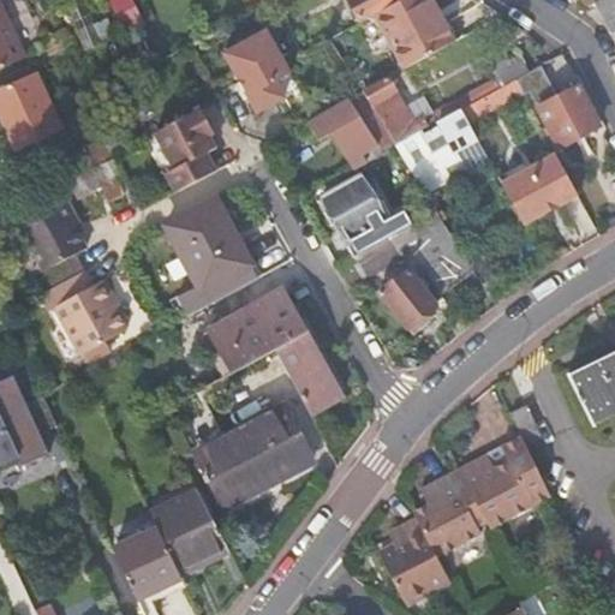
[(348,0),(360,19),(394,0),(348,0)]
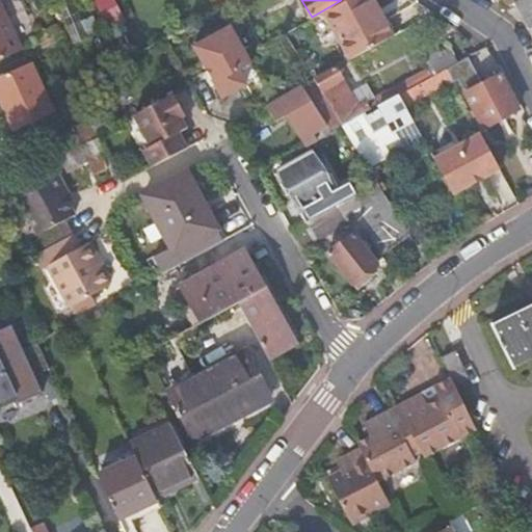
[(344,0),(324,11),(350,59),(393,35),(386,21),(374,0),(344,0)]
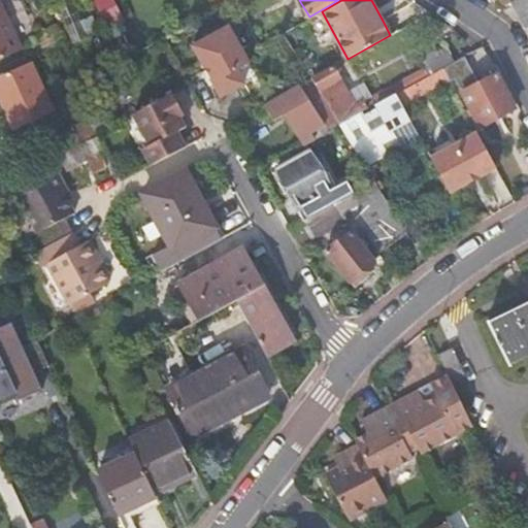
[(527,0),(509,0),(526,29),(527,27),(527,0)]
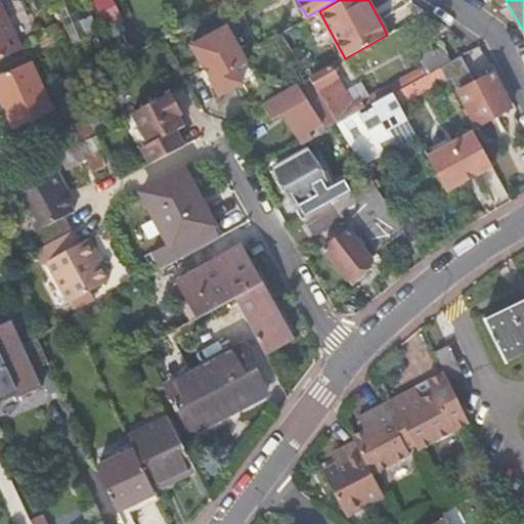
[(0,1),(0,58),(22,49),(0,1)]
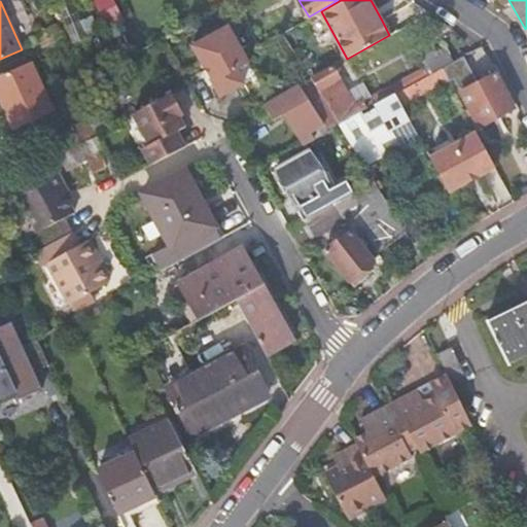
[(386,19),(382,21),(389,35),(394,33),(386,19)]
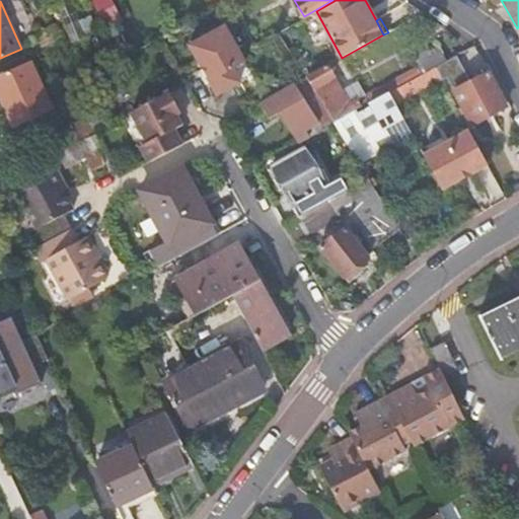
[(189,45),(204,72),(240,53),(225,24),(189,45)]
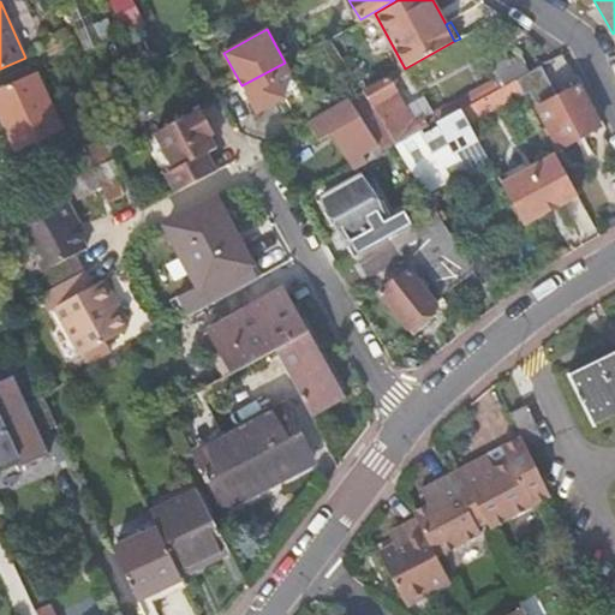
[(285,63),(242,85),(256,112),(284,97),(275,82),(291,73),(285,63)]
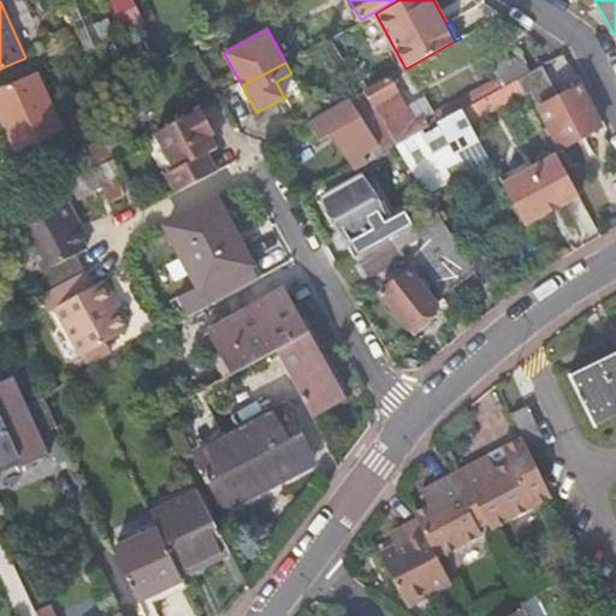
[(150,67),(141,72),(147,83),(157,78),(150,67)]
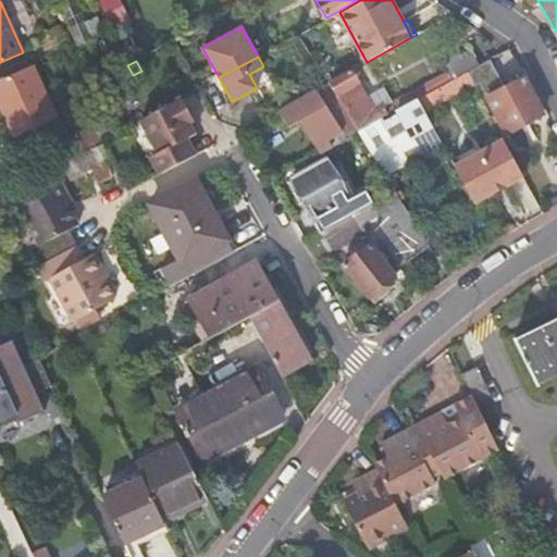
[(33,67),(0,82),(0,103),(15,136),(57,118),(33,67)]
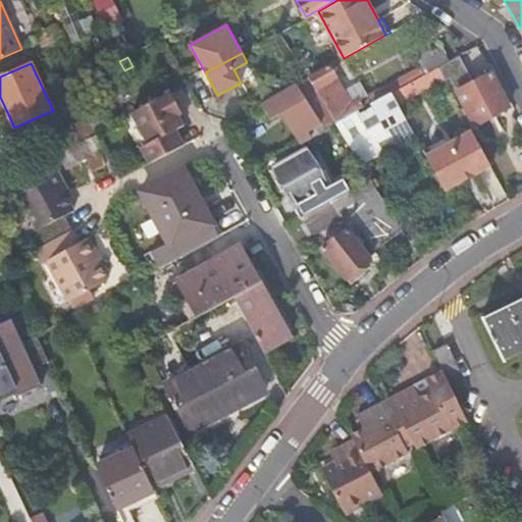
[(324,68),(308,80),(335,123),(364,108),(358,99),(344,106),(331,88),(337,85),(327,66),(324,68)]
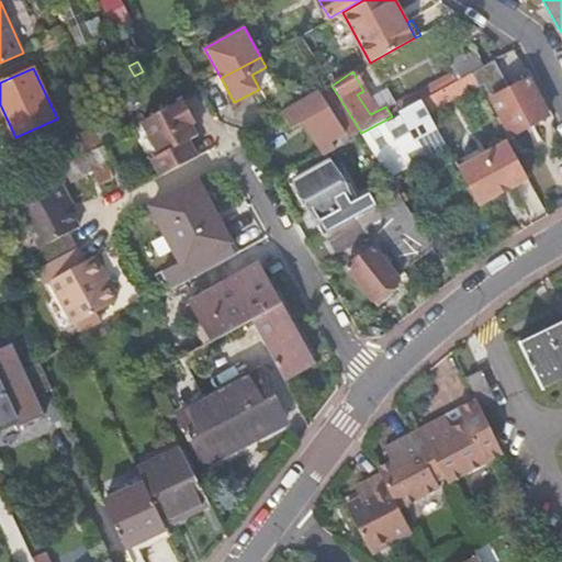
[(479,83),(473,72),(422,100),(428,112),(479,83)]
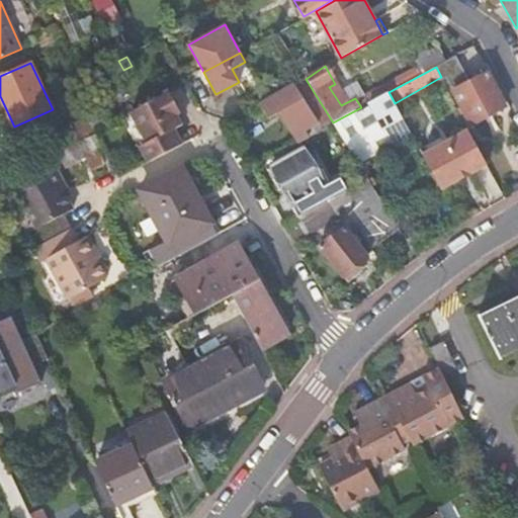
[(504,107),(486,70),(455,89),(457,92),(454,93),(471,124),(504,107)]
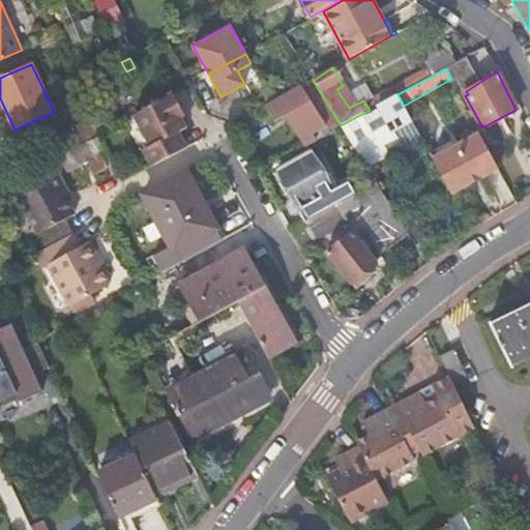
[(274,121),(289,114),(296,110),(312,135),(326,125),(314,105),(323,99),(312,81),(266,106),(274,121)]
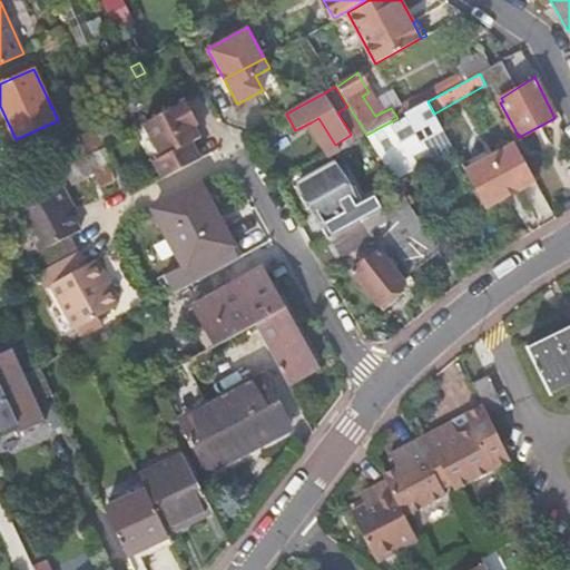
[(192,124),(196,121),(184,100),(155,116),(150,118),(144,121),(161,155),(154,159),(163,177),(199,157),(189,140),(198,136),(192,124)]
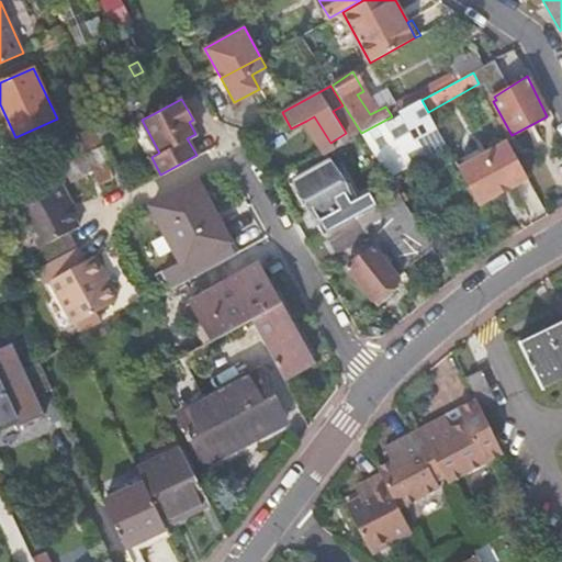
[(428,112),(422,100),(401,111),(404,116),(384,127),(395,147),(414,136),(417,141),(438,130),(428,112)]
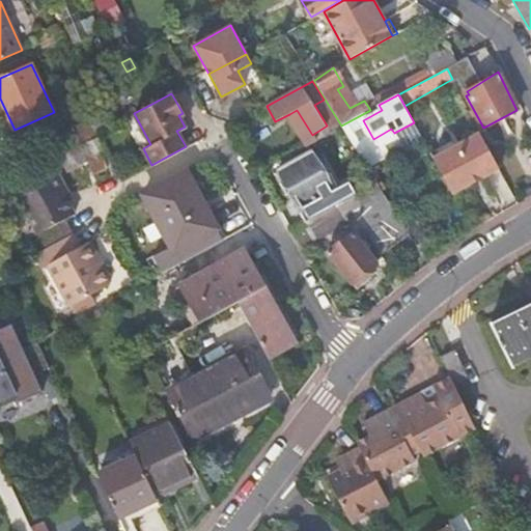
[(134,113),(140,110),(134,96),(113,108),(120,120),(134,113)]
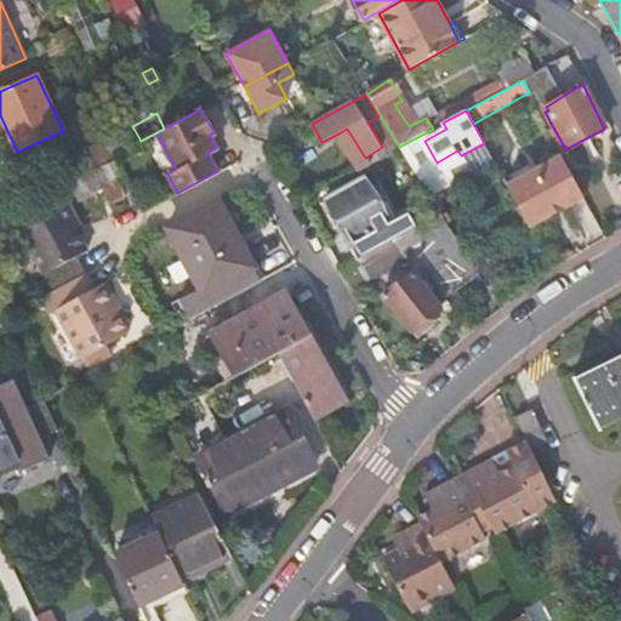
[(347,129),(339,134),(358,163),(365,158),(347,129)]
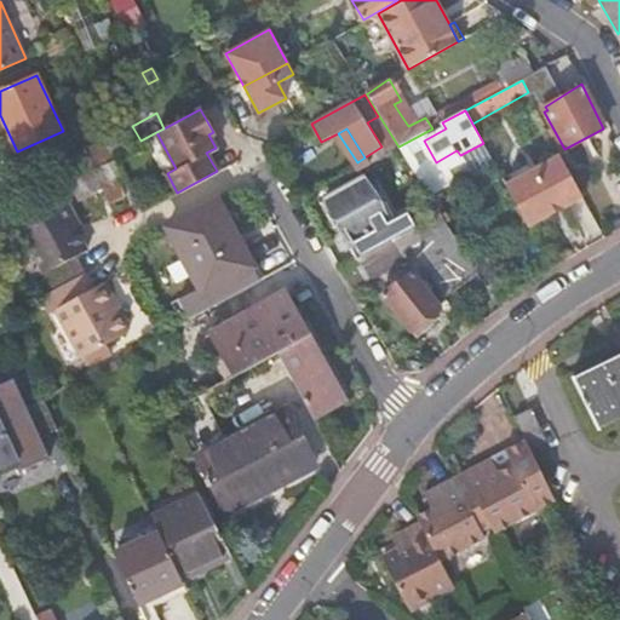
[(114,155),(119,153),(112,138),(84,153),(91,167),(113,156),(114,155)]
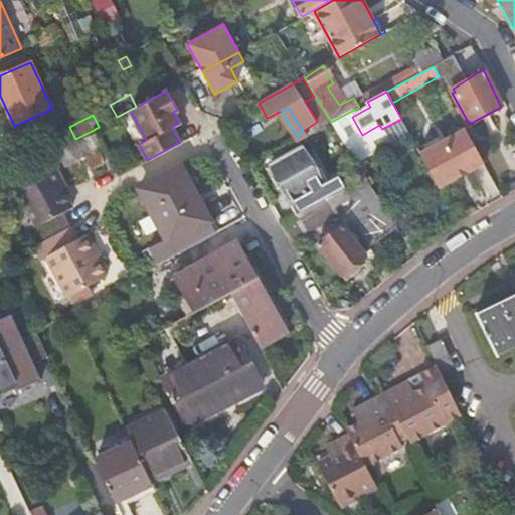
[(75,139),(69,127),(58,133),(64,145),(75,139)]
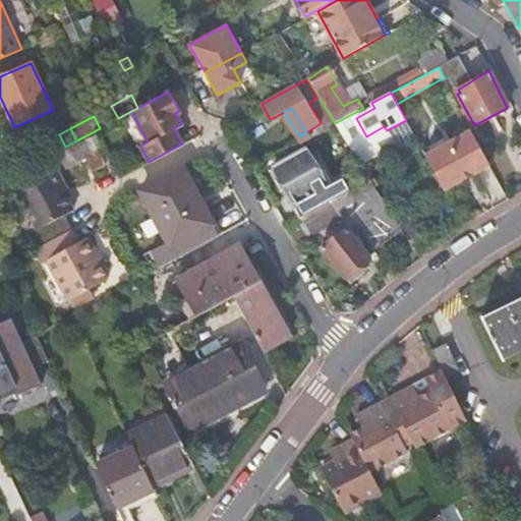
[(489,165),(470,128),(446,141),(443,135),(420,148),(443,189),(489,165)]
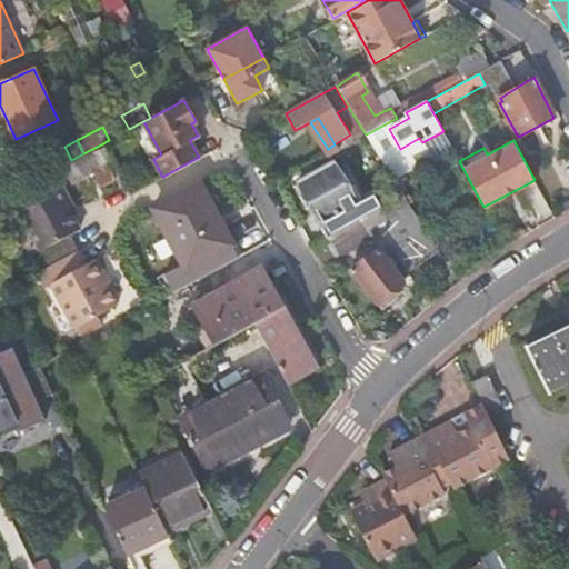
[(106,149),(90,157),(97,170),(95,172),(95,175),(101,188),(115,181),(107,167),(113,163),(106,149)]
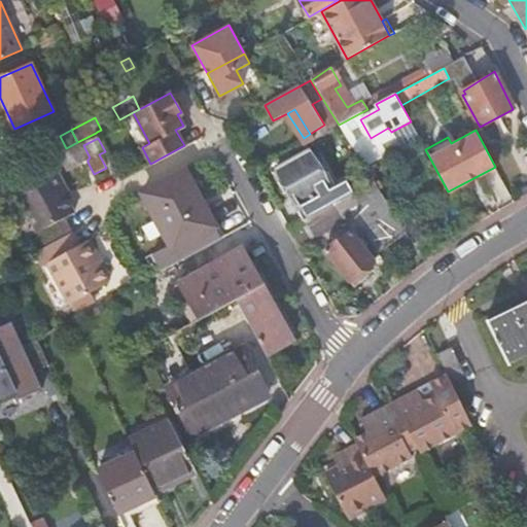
[(299,206),(306,218),(332,203),(325,190),(328,189),(309,154),(321,148),(315,139),(303,145),(306,150),(275,168),(297,207),(299,206)]
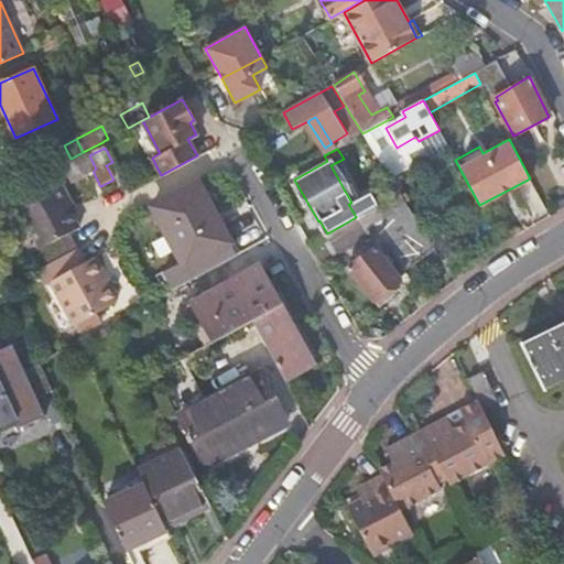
[(96,169),(89,155),(63,169),(72,184),(94,173),(94,171),(96,169)]
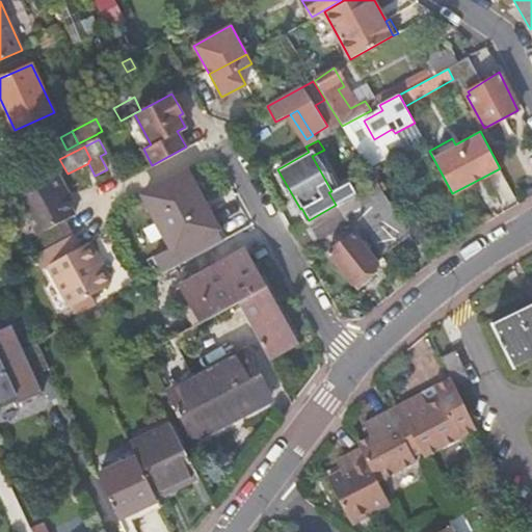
[(178,249),(184,262),(223,239),(217,229),(186,170),(143,193),(175,251),(178,249)]
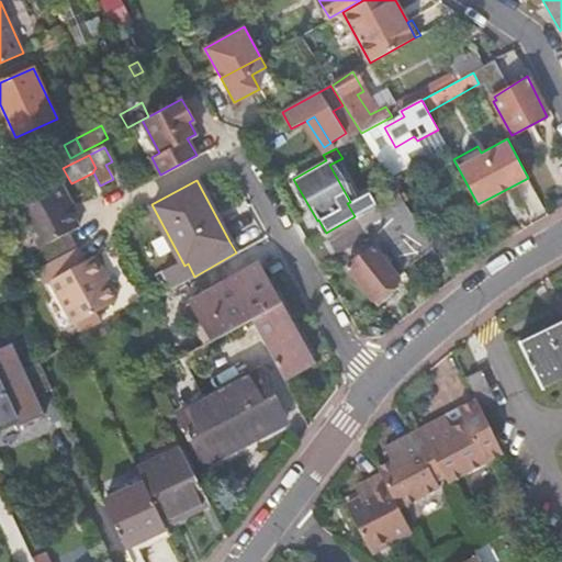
[(65,203),(69,201),(59,183),(18,206),(41,247),(78,227),(71,214),(65,203)]
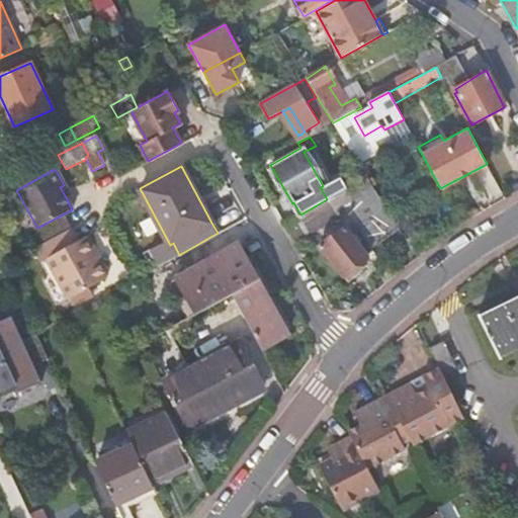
[(373,185),(368,177),(345,189),(352,200),(373,185)]
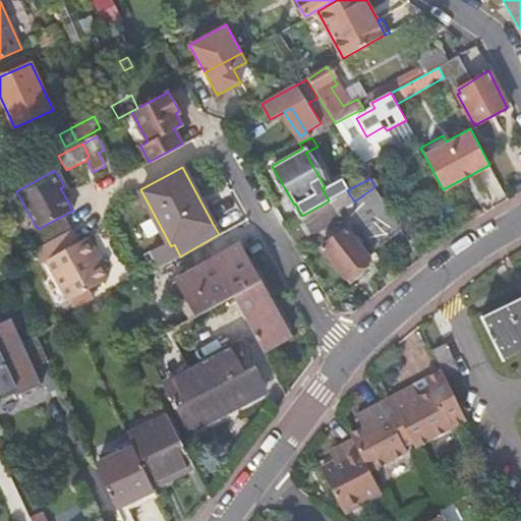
[(401,228),(375,186),(354,201),(381,244),(401,228)]
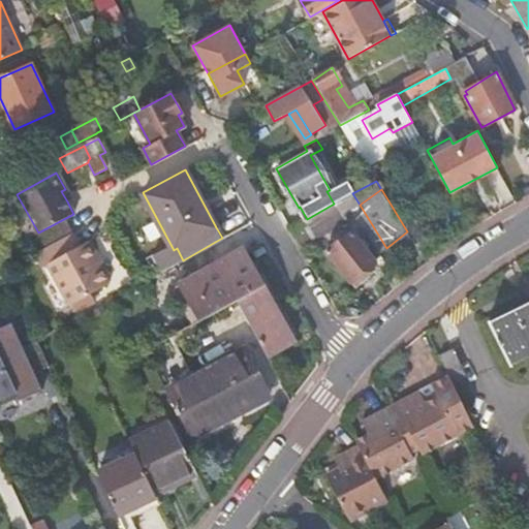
[(350,231),(325,251),(350,282),(375,261),(350,231)]
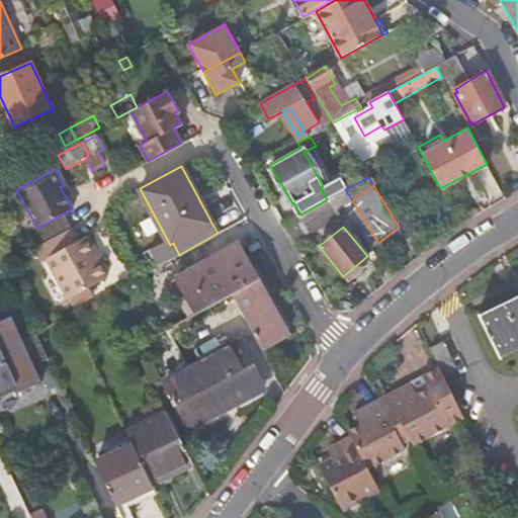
[(70,228),(31,250),(39,263),(45,260),(67,299),(104,277),(96,263),(82,238),(77,241),(70,228)]
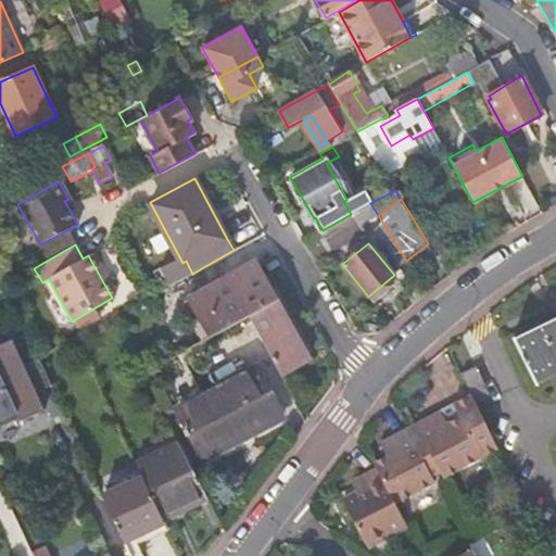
[(88,255),(103,282),(108,280),(92,253),(88,255)]
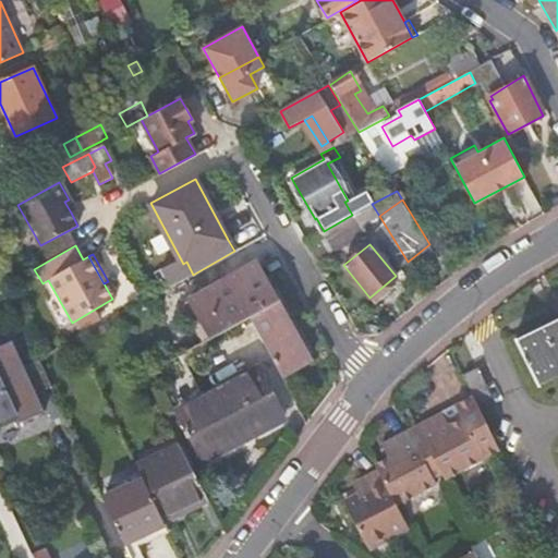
[(249,316),(281,375),(311,358),(304,346),(289,318),(284,313),(274,319),(263,302),(275,295),(256,262),(190,299),(211,336),(249,316)]
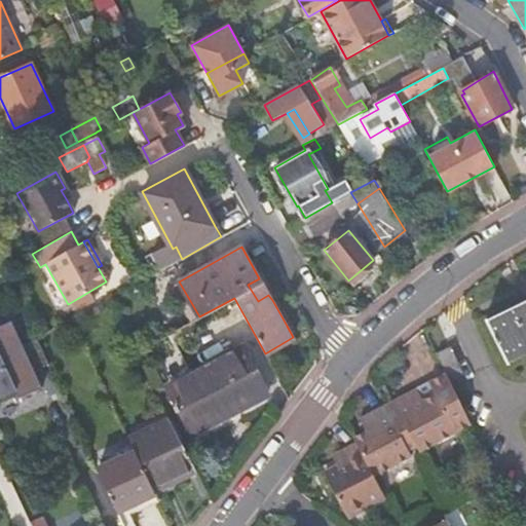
[(487,318),(485,321),(508,366),(510,365),(509,363),(525,354),(525,302),(488,321),(487,318)]
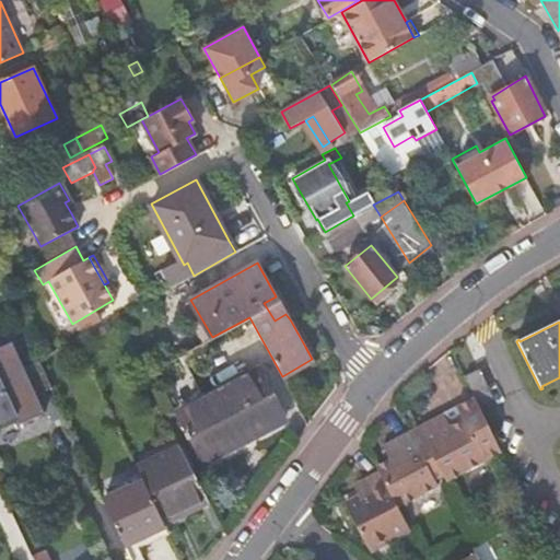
[(0,432),(47,413),(15,338),(0,343),(0,432)]
